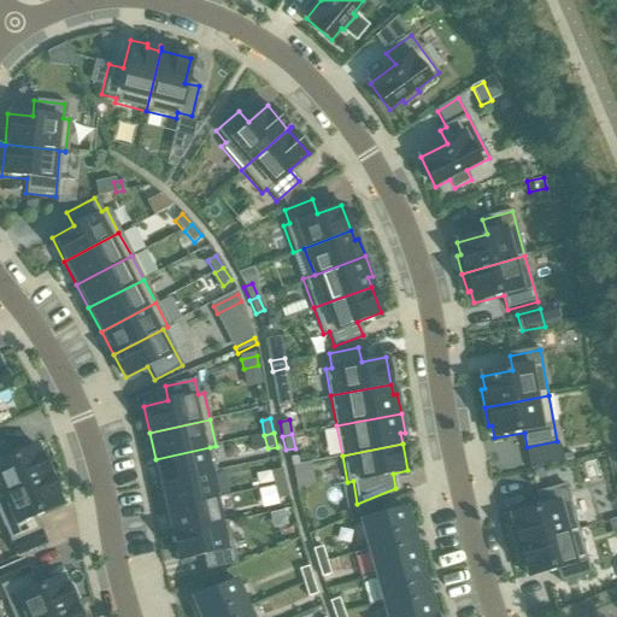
[(1,445),(0,445),(0,497),(52,474),(45,457),(41,459),(36,447),(7,459),(1,445)]
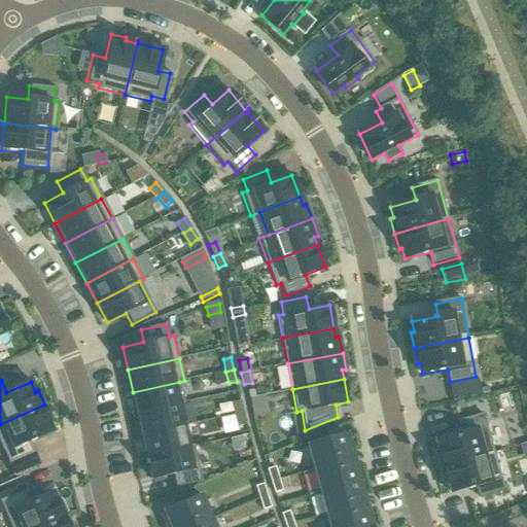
[(179,382),(133,392),(138,414),(179,405),(184,403),(179,382)]
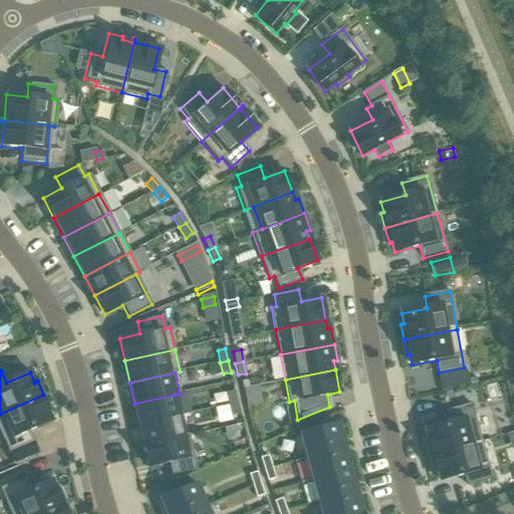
[(235,391),(226,393),(227,395),(229,405),(238,403),(235,393),(235,391)]
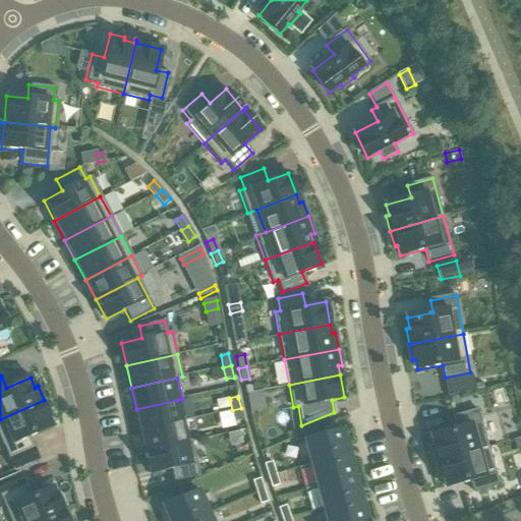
[(44,400),(0,419),(0,437),(14,470),(38,460),(27,437),(52,426),(47,416),(50,414),(44,400)]
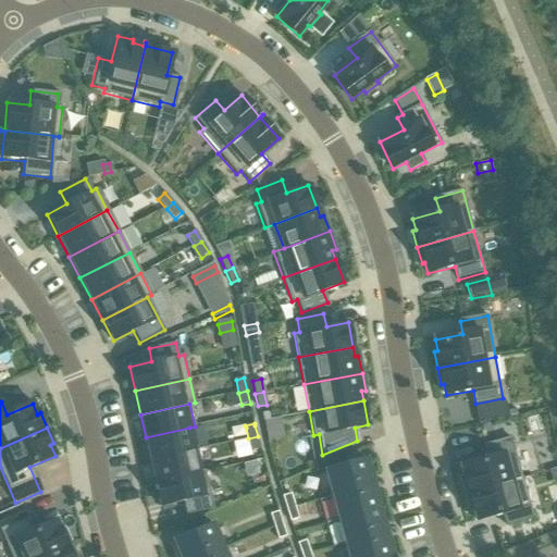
[(189,428),(146,437),(150,459),(195,449),(189,428)]
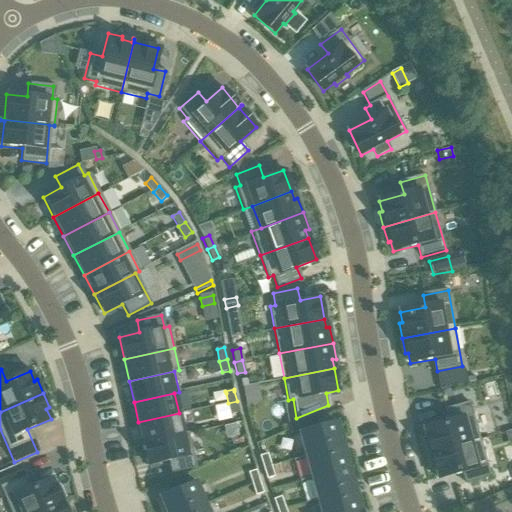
[(237,401),(228,403),(231,415),(240,412),(237,401)]
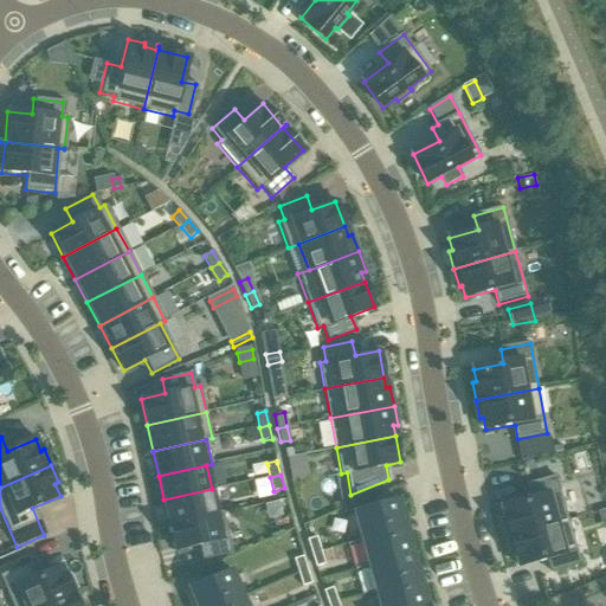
[(530,500),(502,508),(505,521),(502,521),(507,539),(568,521),(555,477),(527,485),(530,500)]
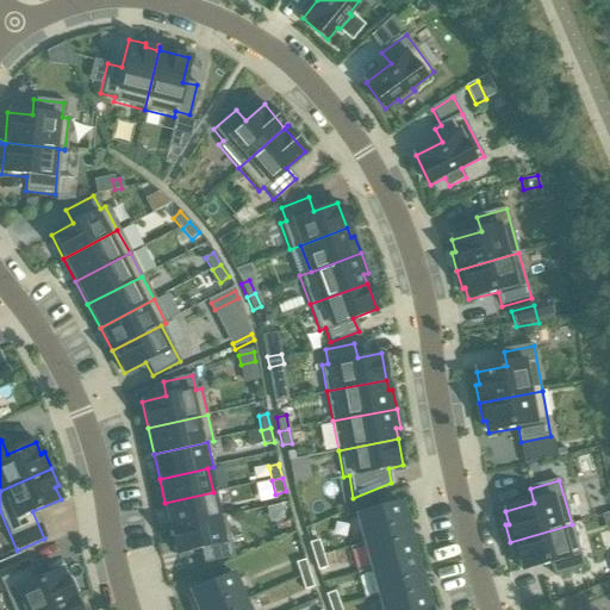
[(213,492),(165,503),(170,527),(218,516),(213,492)]
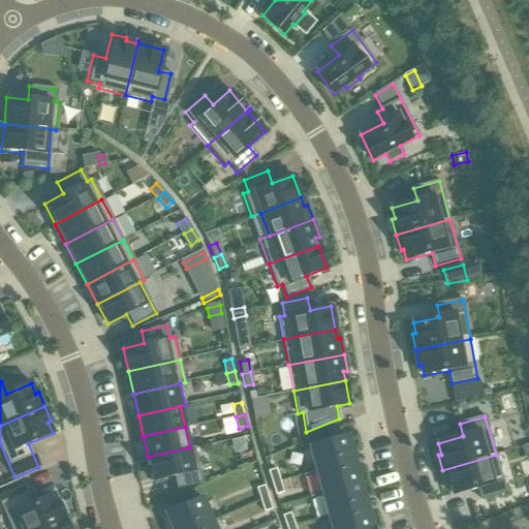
[(348,435),(309,446),(316,469),(354,459),(348,435)]
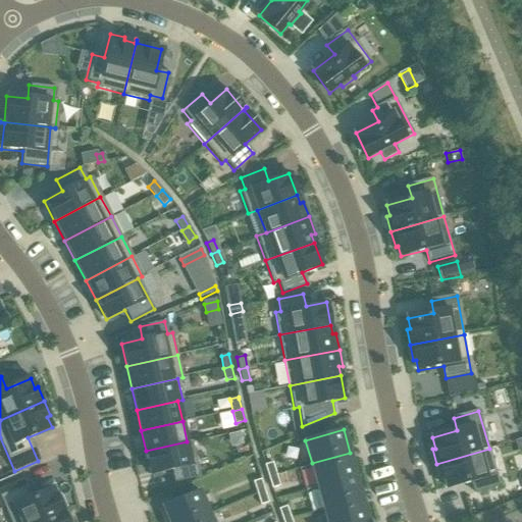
[(187,441),(146,451),(151,474),(171,470),(174,482),(200,476),(192,440),(187,441)]
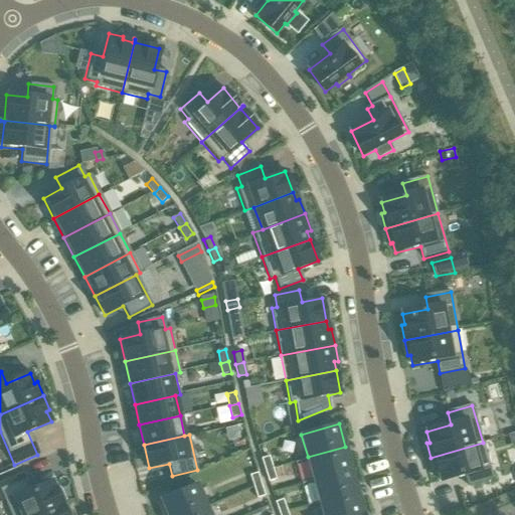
[(483,443),(431,458),(435,473),(438,472),(441,483),(466,476),(470,488),(494,481),(483,443)]
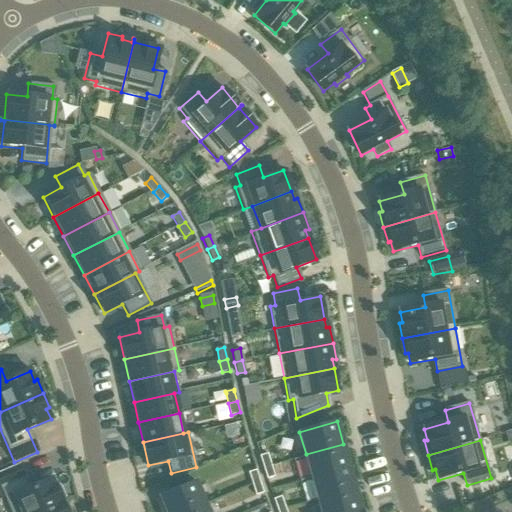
[(343,444),(306,454),(312,476),(349,466),(343,444)]
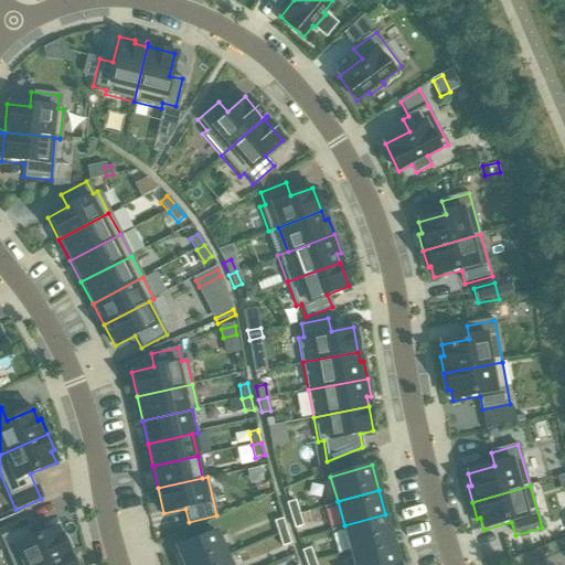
[(295,500),(286,502),(290,515),(298,512),(295,500)]
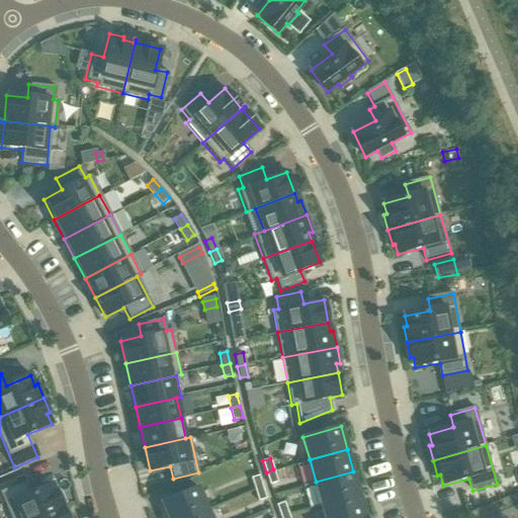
[(273,469),(266,472),(269,484),(277,482),(273,469)]
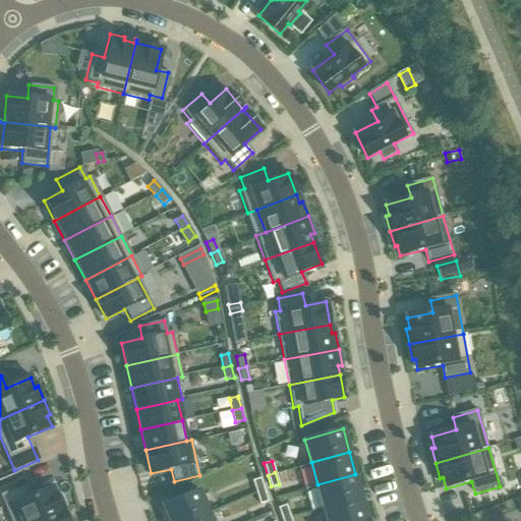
[(19,474),(0,482),(0,496),(10,520),(43,520),(66,511),(60,497),(58,498),(53,487),(30,499),(19,474)]
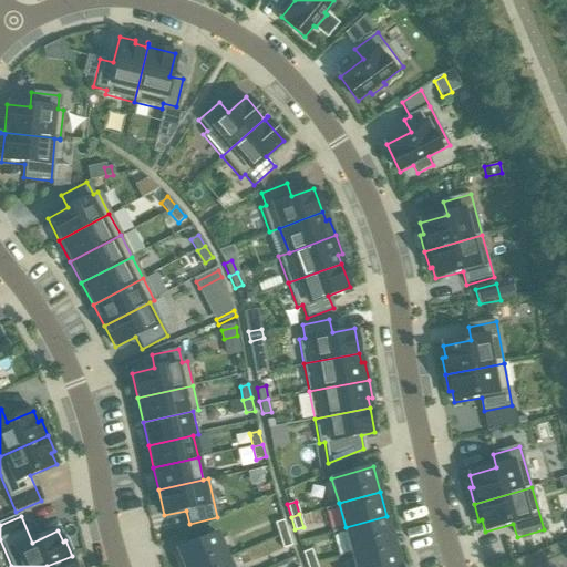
[(387,516),(346,527),(352,553),(393,540),(387,516)]
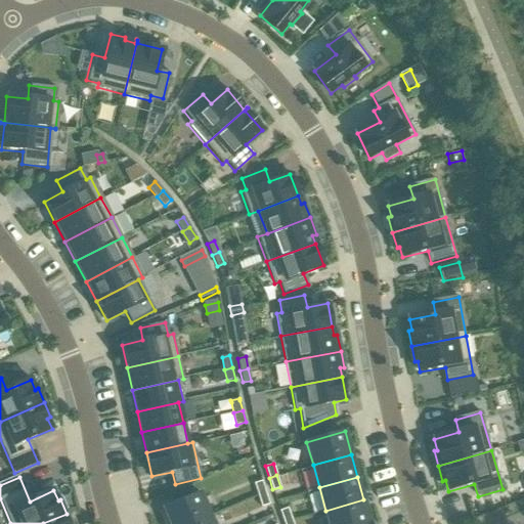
[(261,480),(254,483),(257,494),(265,492),(261,480)]
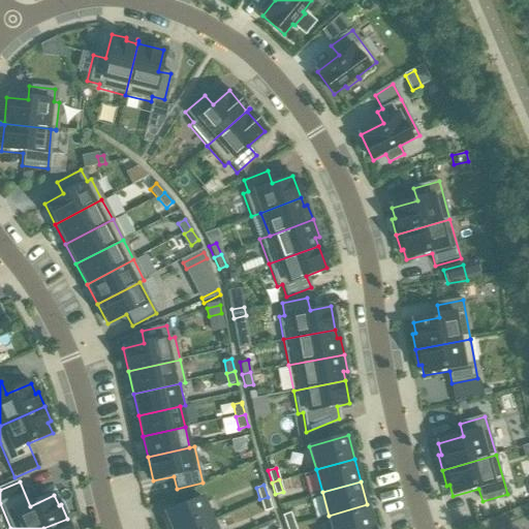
[(268,497),(259,499),(263,511),(272,508),(268,497)]
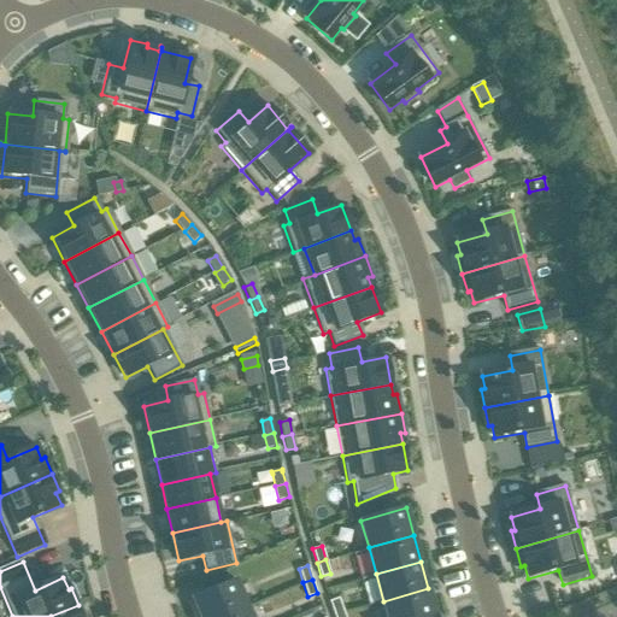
[(236,581),(193,599),(200,616),(221,616),(247,606),(236,581)]
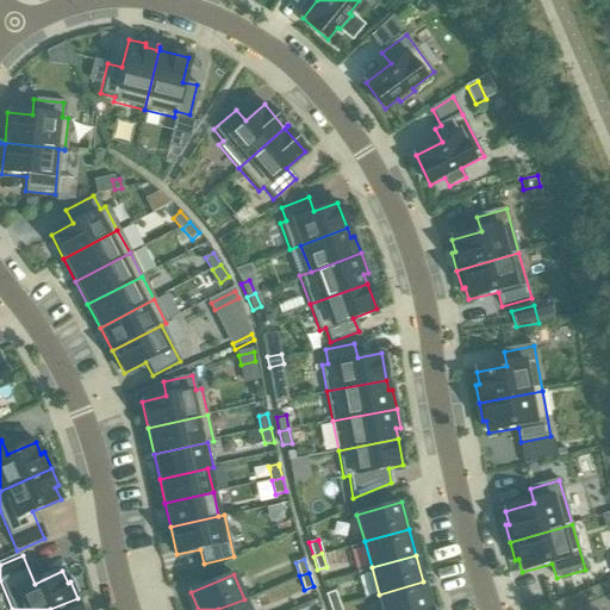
[(423,582),(379,595),(383,609),(424,609),(430,609),(423,582)]
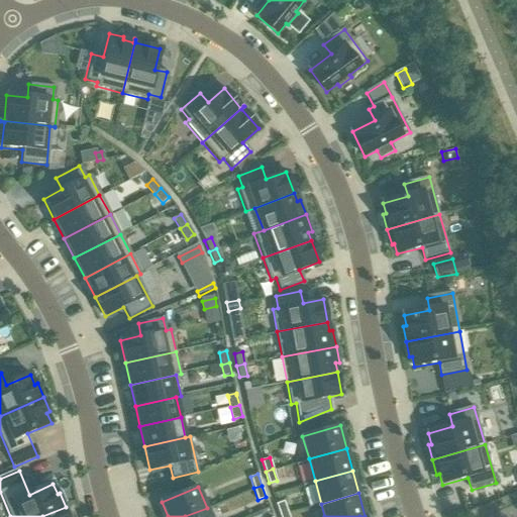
[(284,501),(276,503),(280,515),(288,512),(284,501)]
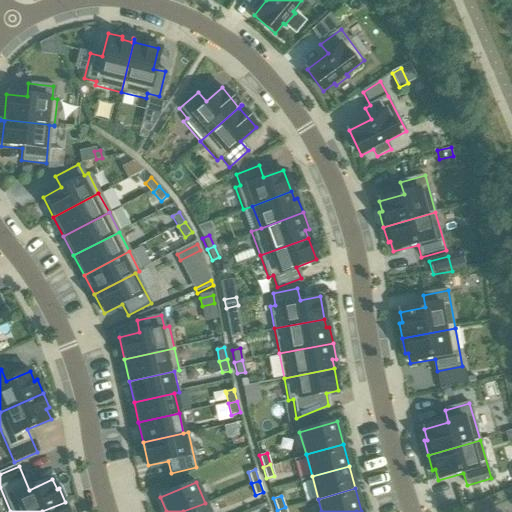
[(69,511),(65,502),(42,511),(69,511)]
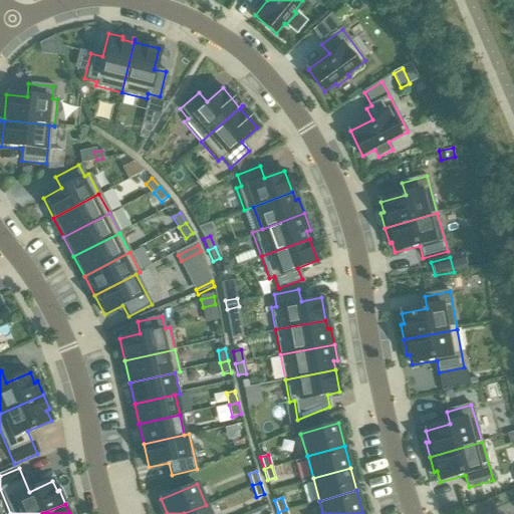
[(209,513),(206,505),(184,513),(209,513)]
